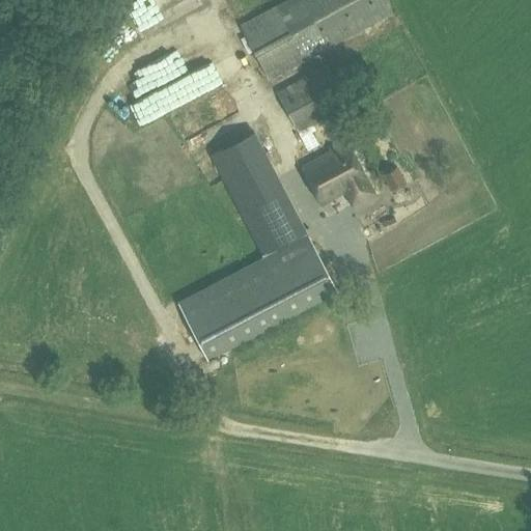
[(398,11),(391,0),(287,0),(243,25),(273,80),(398,11)]
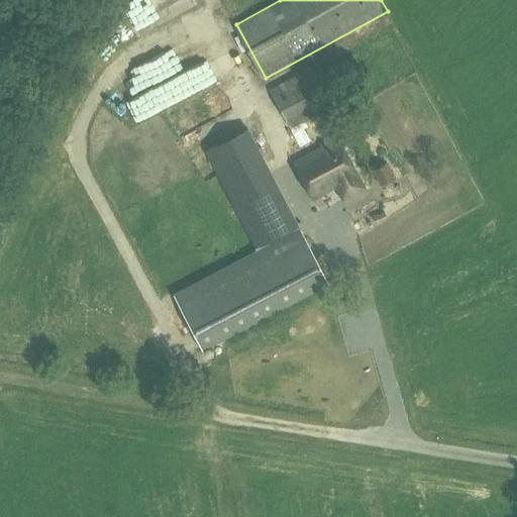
[(342,105),(319,63),(270,89),(291,128),(332,105),(335,110),(342,105)]
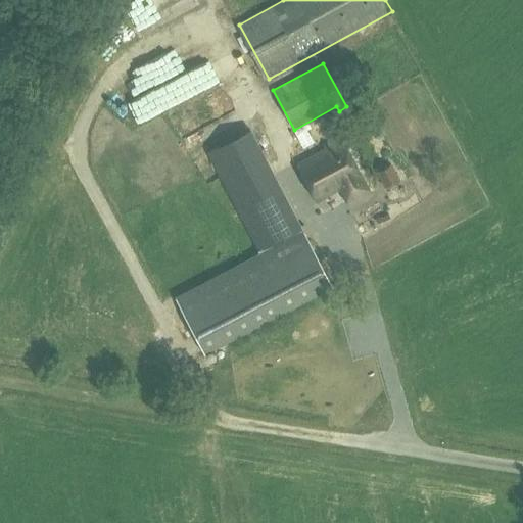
[(206,153),(258,250),(303,228),(252,130),(206,153)]
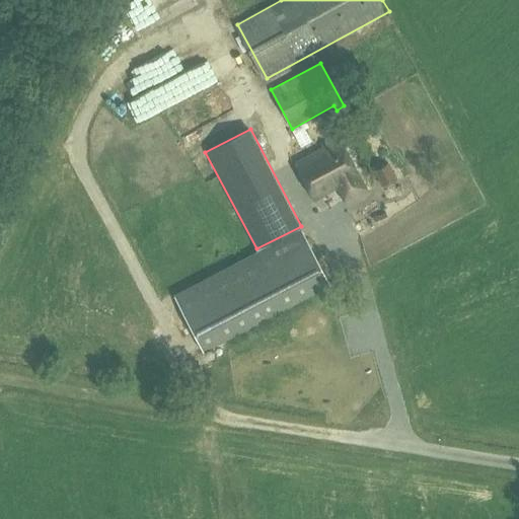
[(344,200),(365,189),(358,174),(359,174),(339,136),(322,144),(323,147),(295,162),(313,198),(337,186),(344,200)]
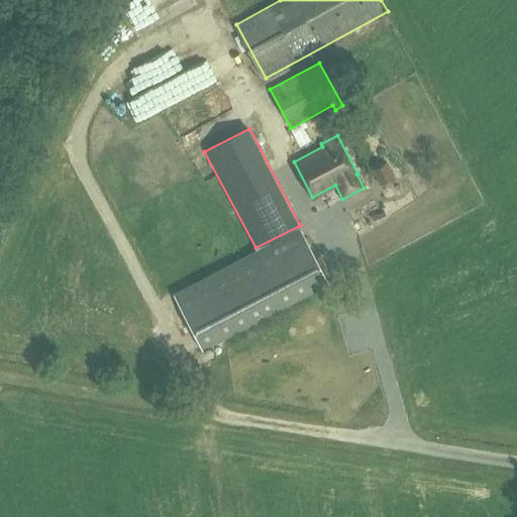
[(173,294),(203,349),(329,283),(300,228),(173,294)]
